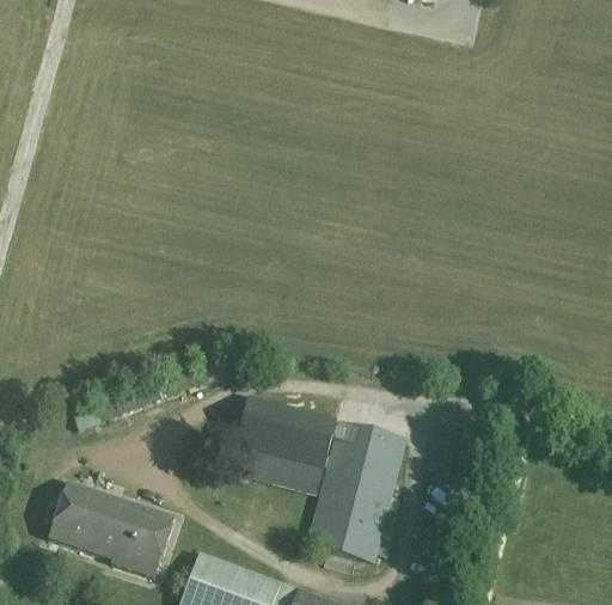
[(175,376),(74,414),(80,429),(228,373),(224,359),(175,377),(175,376)]
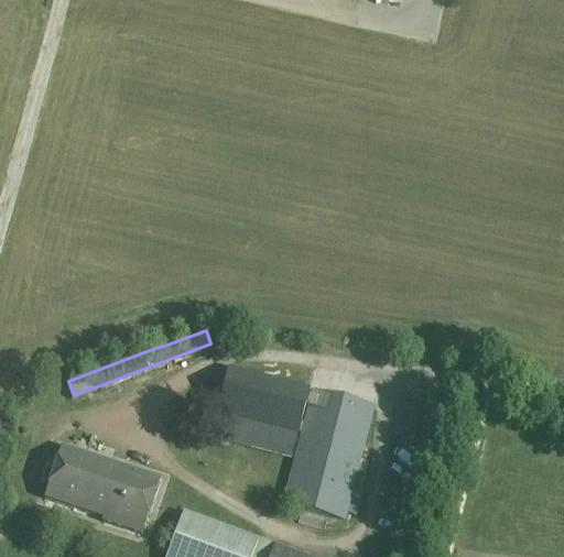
[(308,384),(227,363),(221,389),(203,384),(197,404),(188,402),(185,412),(215,419),(212,434),(291,454),(308,384)]
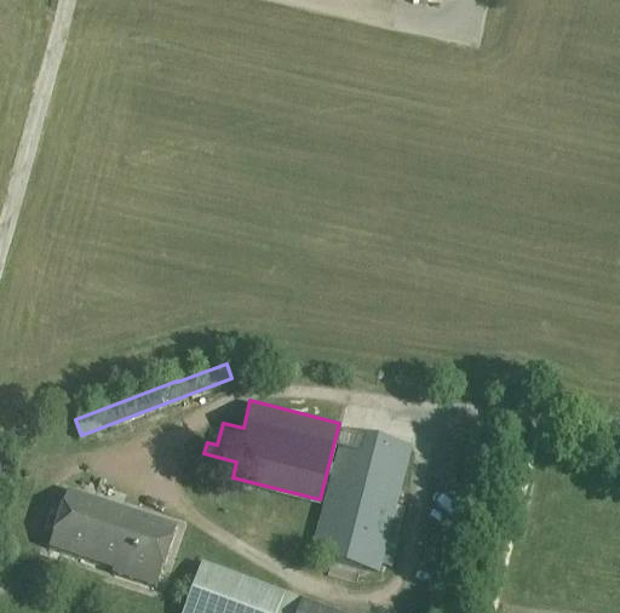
[(344,424),(311,549),(336,555),(377,566),(379,559),(386,531),(399,482),(403,464),(409,441),(344,424)]
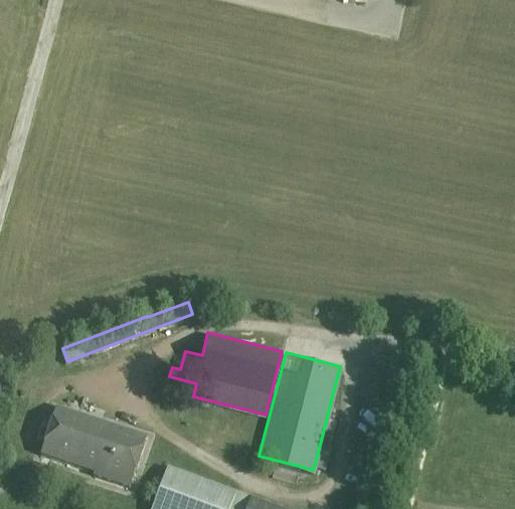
[(146,432),(55,404),(41,453),(95,468),(95,471),(131,484),(146,432)]
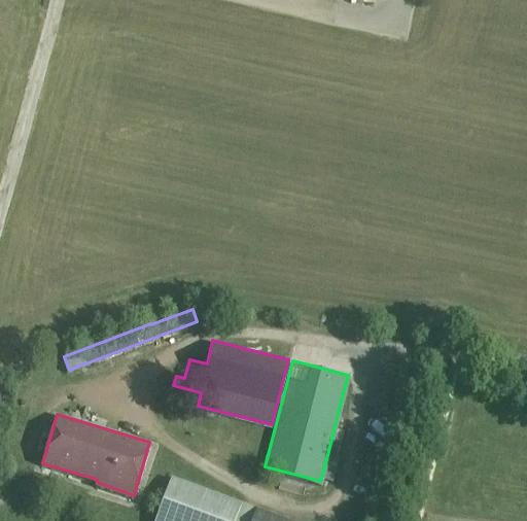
[(297,520),(171,475),(153,520),(297,520)]
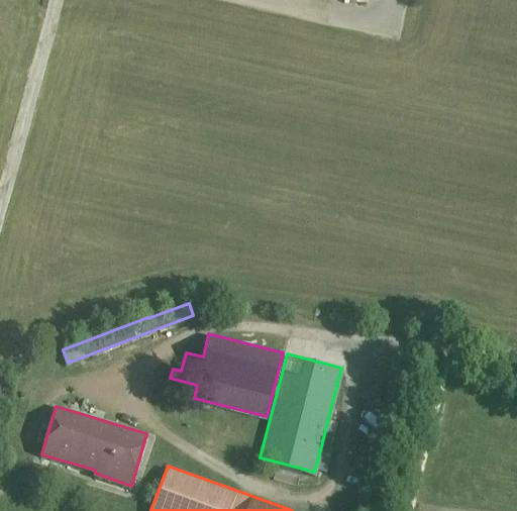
All buildings are outlined.
